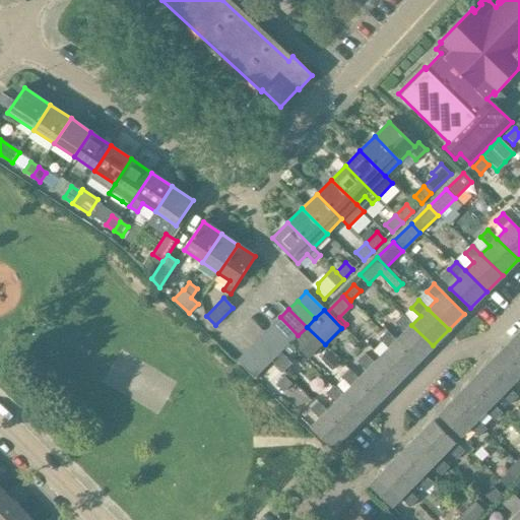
[(433,345),(411,325),(403,316),(395,324),(404,332),(396,340),(417,362),(433,345)]
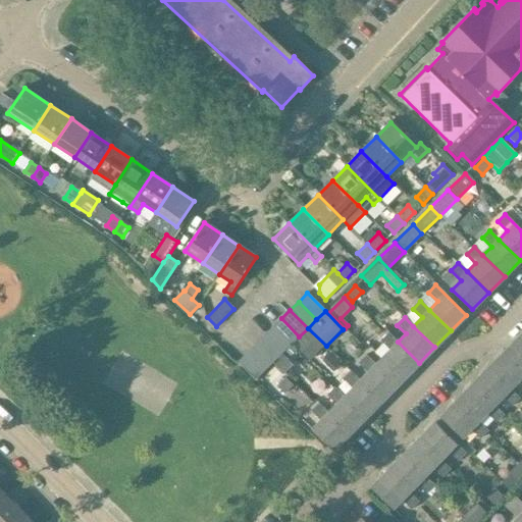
[(299,336),(281,318),(272,327),(291,346),(299,336)]
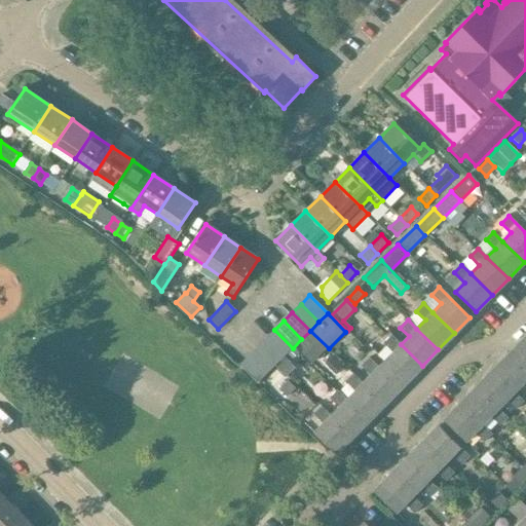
[(293,348),(274,330),(265,339),(284,357),(293,348)]
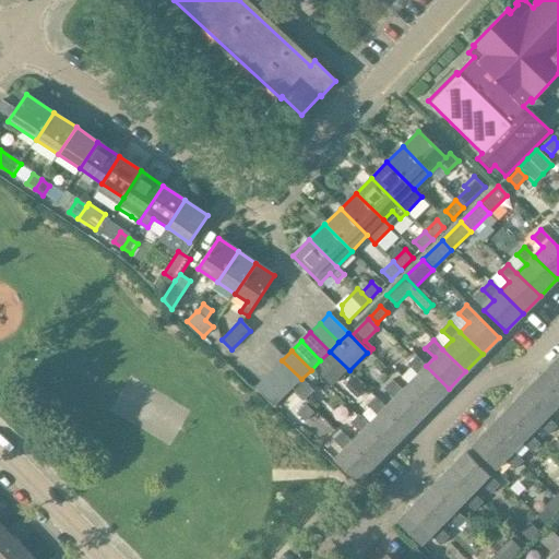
[(449,389),(426,366),(416,357),(408,365),(417,375),(408,384),(431,407),(449,389)]
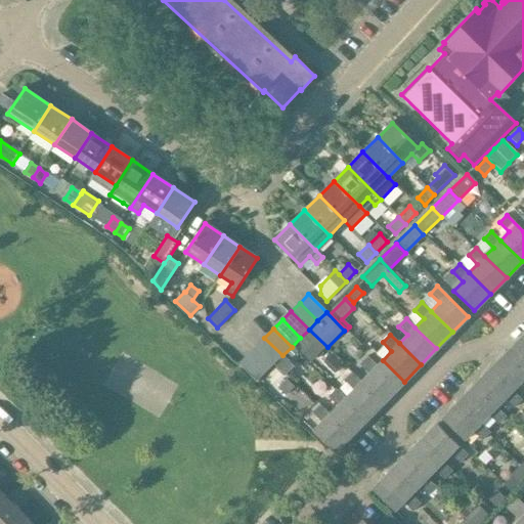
[(523,335),(513,347),(523,358),(523,335)]
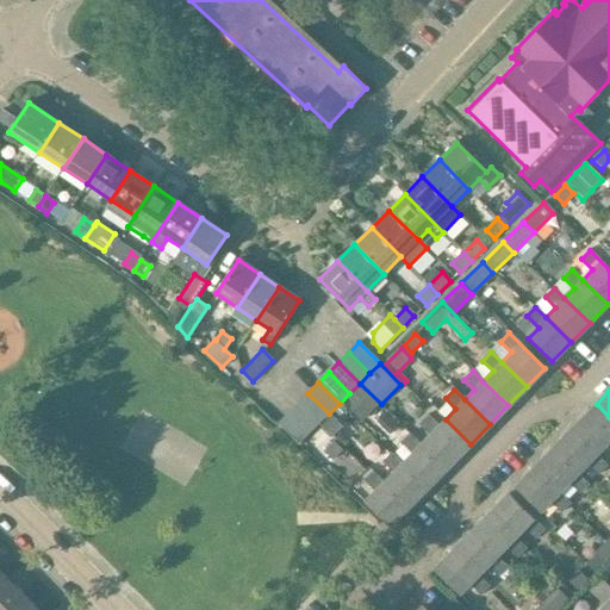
[(329,414),(307,393),(298,403),(318,424),(329,414)]
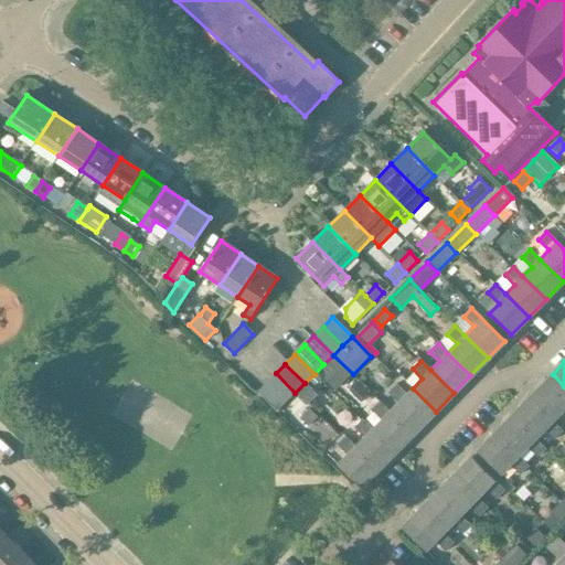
[(323,383),(333,374),(323,364),(315,374),(323,383)]
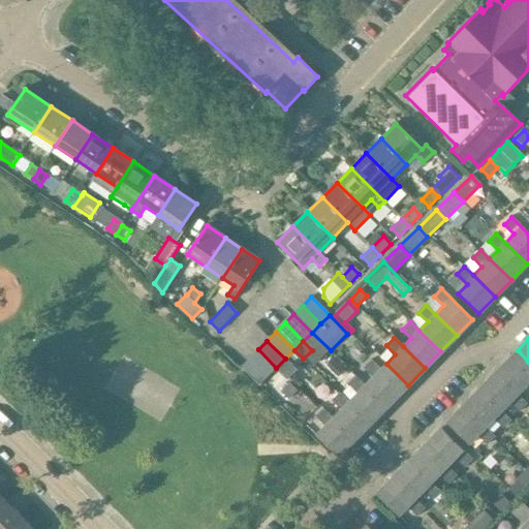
[(276,368),(258,349),(249,358),(268,376),(276,368)]
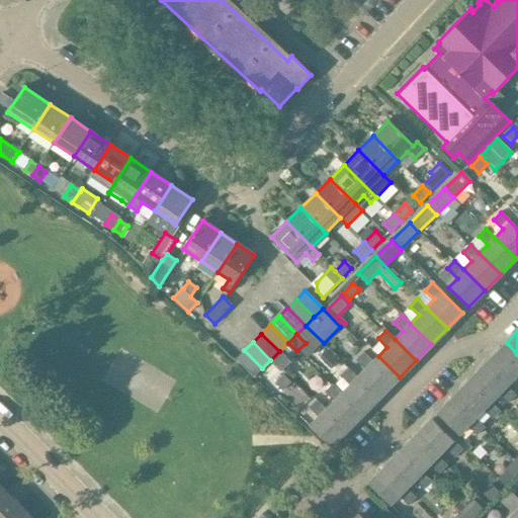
[(517,354),(507,343),(485,365),(507,387),(515,378),(517,380),(517,354)]
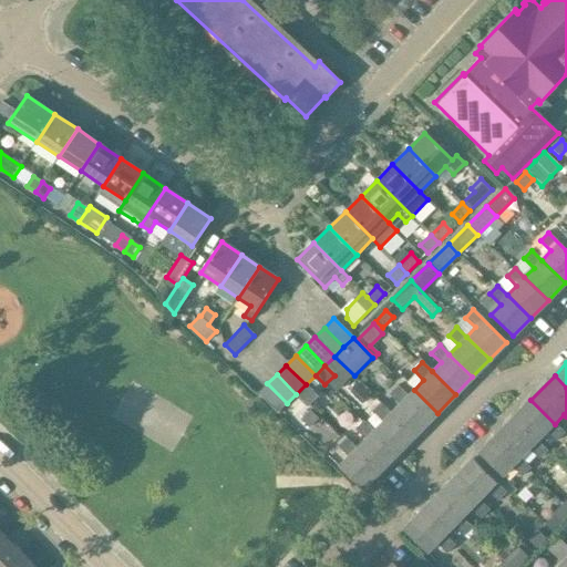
[(287,403),(267,383),(258,393),(278,413),(287,403)]
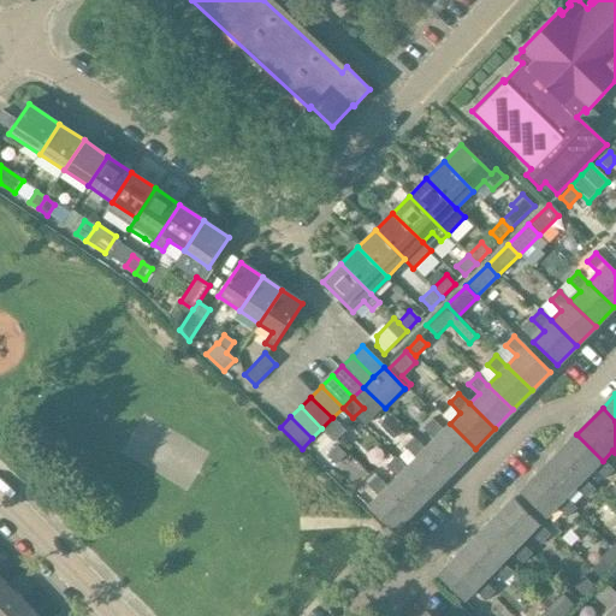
[(347,432),(332,418),(321,428),(336,442),(347,432)]
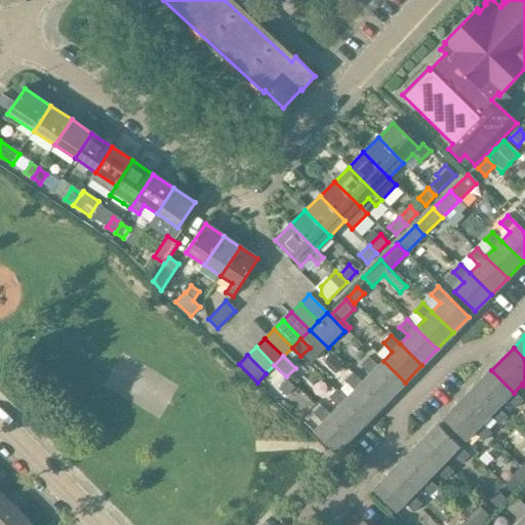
[(368,358),(361,365),(370,374),(362,382),(384,404),(399,389),(405,382),(384,361),(377,367),(368,358)]
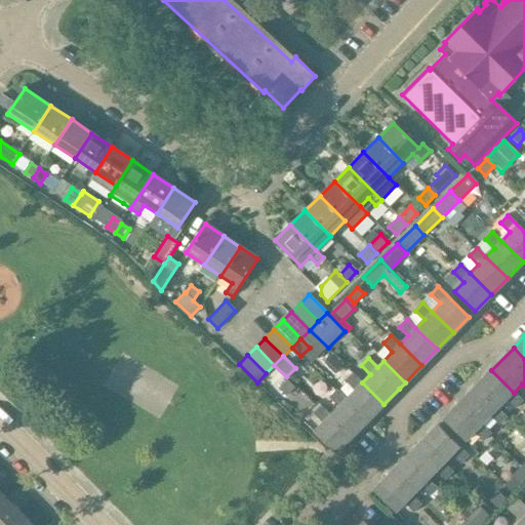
[(514,393),(491,370),(476,387),(497,408),(507,400),(516,408),(523,401),(514,393)]
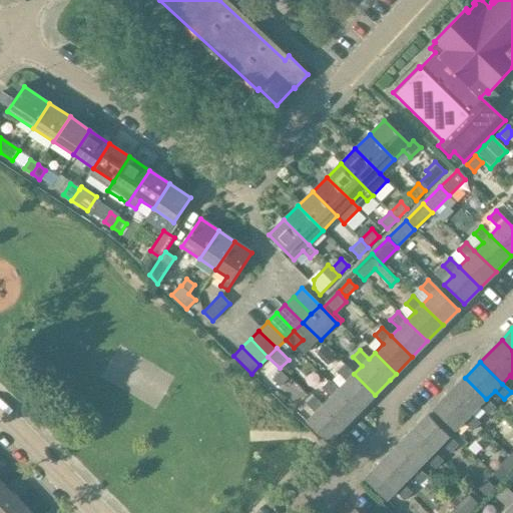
[(262,383),(277,369),(270,363),(255,377),(262,383)]
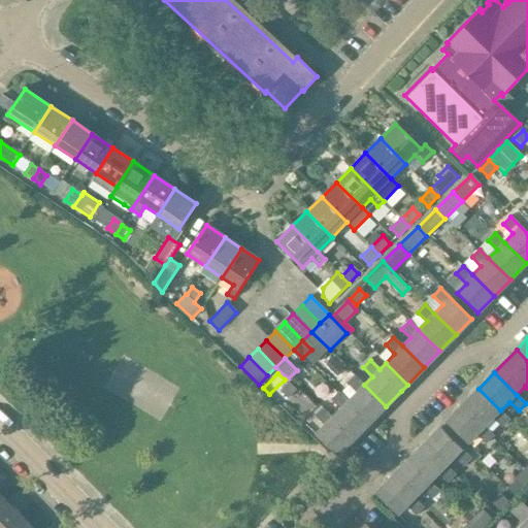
[(386,406),(364,385),(355,376),(348,384),(356,393),(348,401),(369,423),(386,406)]
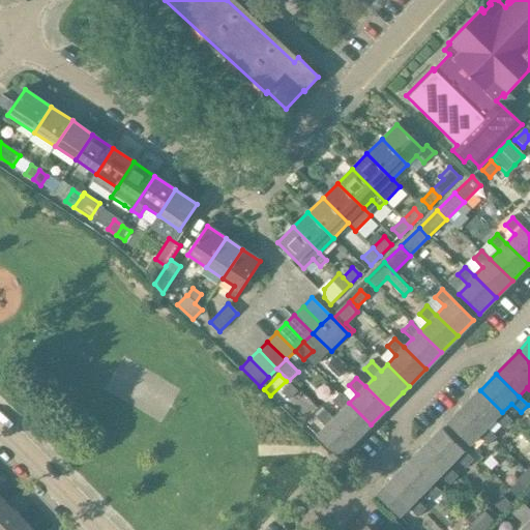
[(288,402),(297,392),(290,385),(281,394),(288,402)]
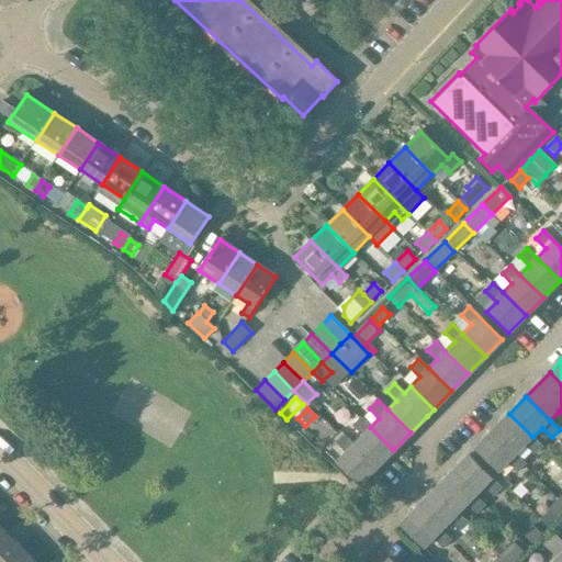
[(532,437),(509,414),(492,431),(516,454),(525,445),(535,454),(542,447),(532,437)]
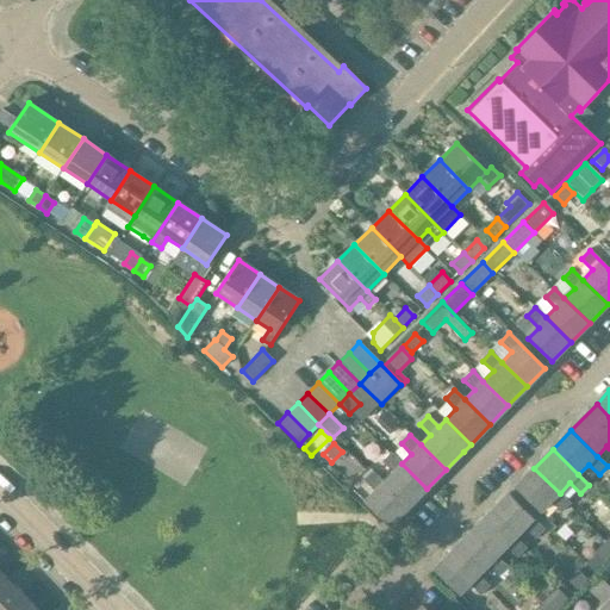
[(427,489),(402,464),(392,453),(384,462),(393,472),(384,483),(409,506),(427,489)]
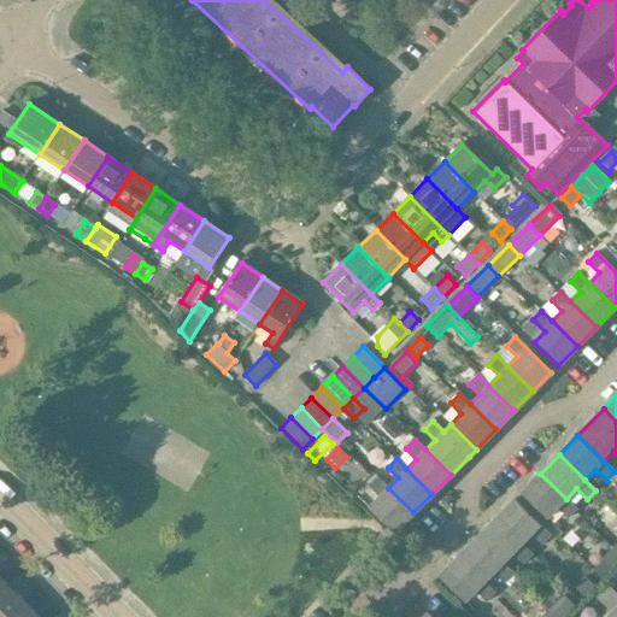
[(566,499),(540,474),(521,493),(547,518),(557,507),(568,518),(576,510),(566,499)]
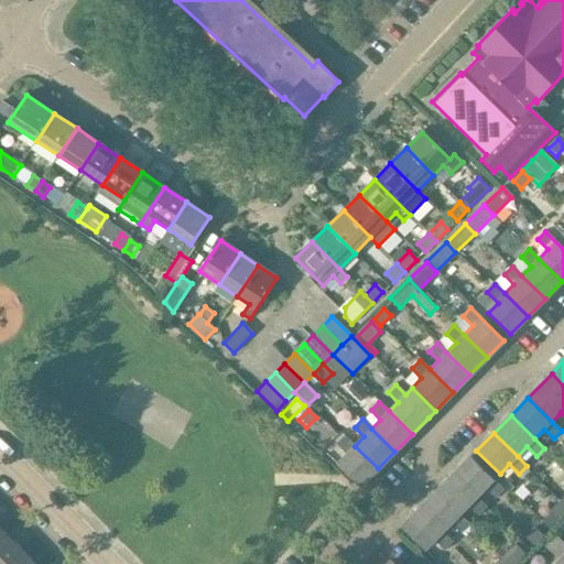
[(378,468),(355,446),(345,436),(337,444),(347,453),(336,464),(360,487),(378,468)]
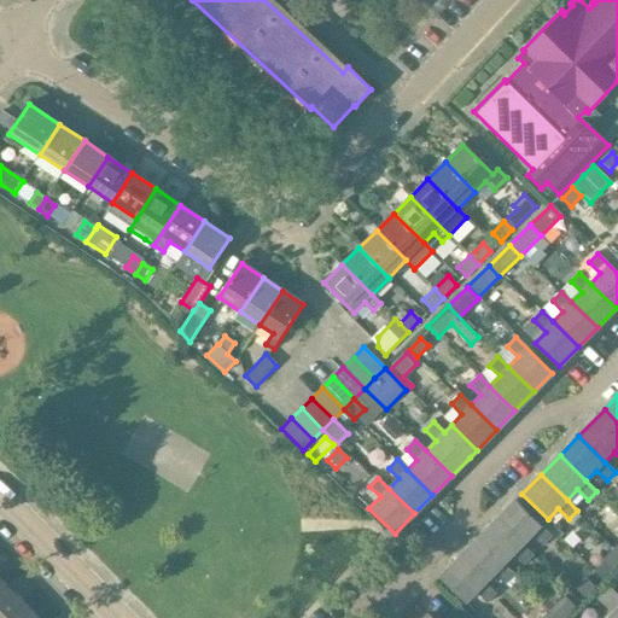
[(551,536),(514,501),(496,520),(522,546),(532,535),(542,546),(551,536)]
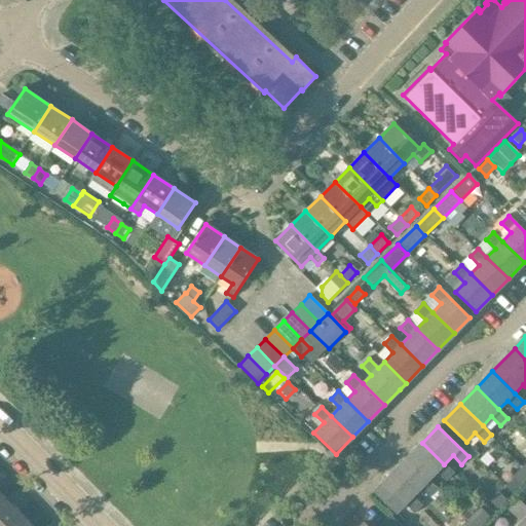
[(444,464),(422,443),(406,458),(428,481),(437,472),(446,480),(453,473),(444,464)]
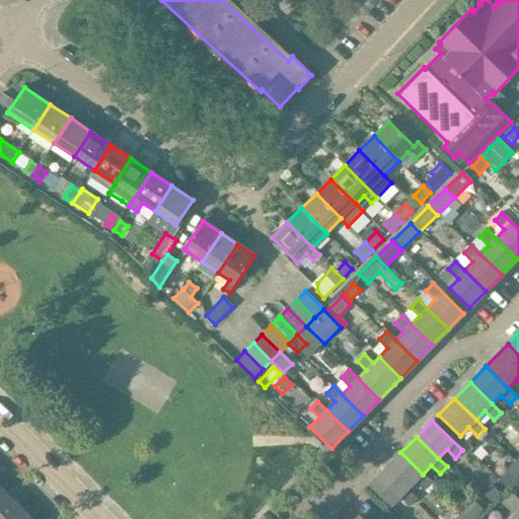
[(423,474),(400,452),(385,468),(406,490),(416,480),(425,490),(432,483),(423,474)]
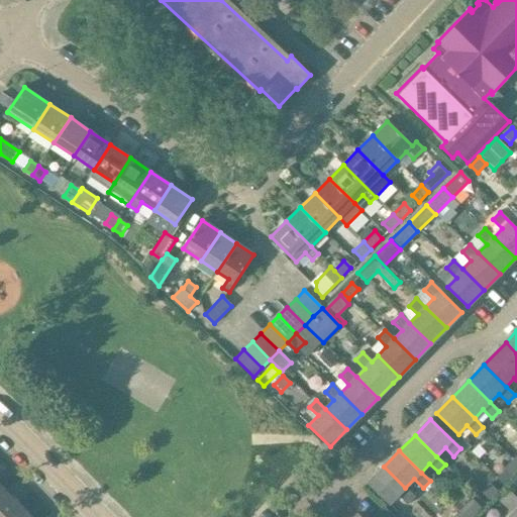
[(512,475),(516,469),(516,464),(512,460),(505,468),(512,475)]
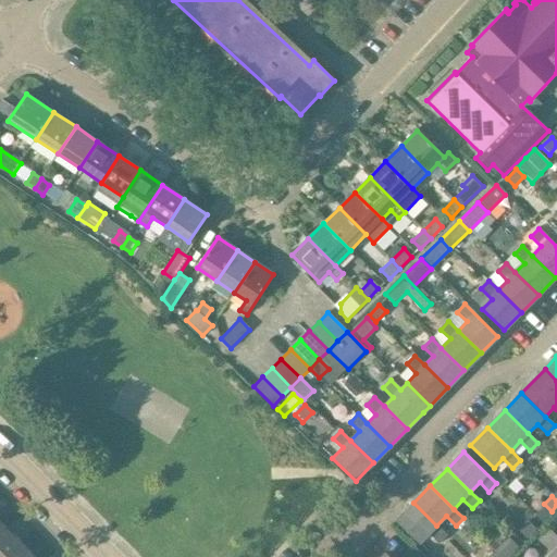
[(446,535),(436,525),(413,503),(396,520),(420,543),(430,533),(438,543),(446,535)]
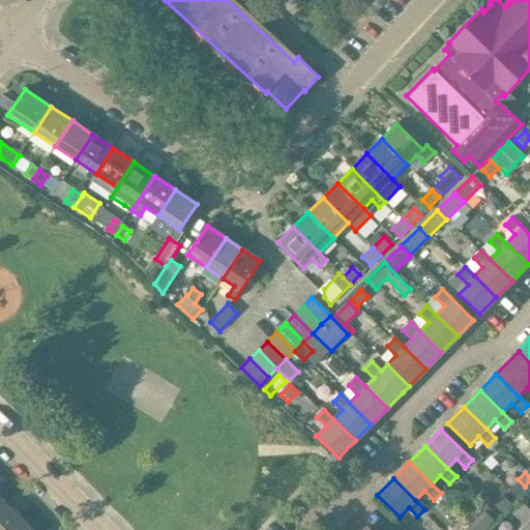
[(501,511),(509,502),(502,495),(493,504),(501,511)]
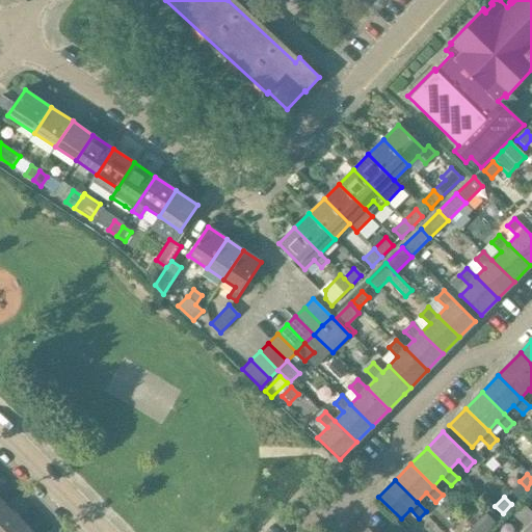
[(0,531),(8,531),(22,519),(6,503),(0,508),(0,531)]
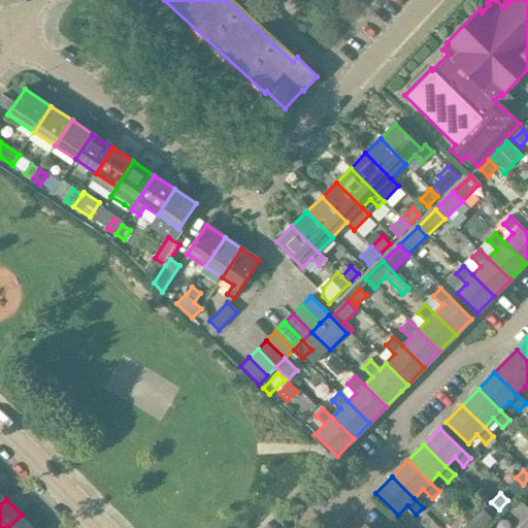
[(474,527),(481,527),(491,518),(482,508),(469,522),(474,527)]
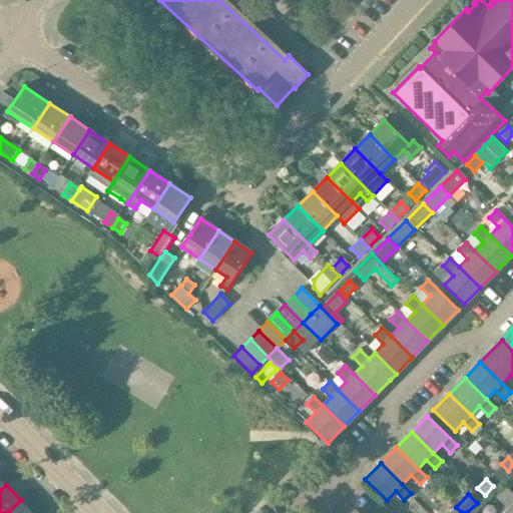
[(33,512),(21,500),(8,512),(33,512)]
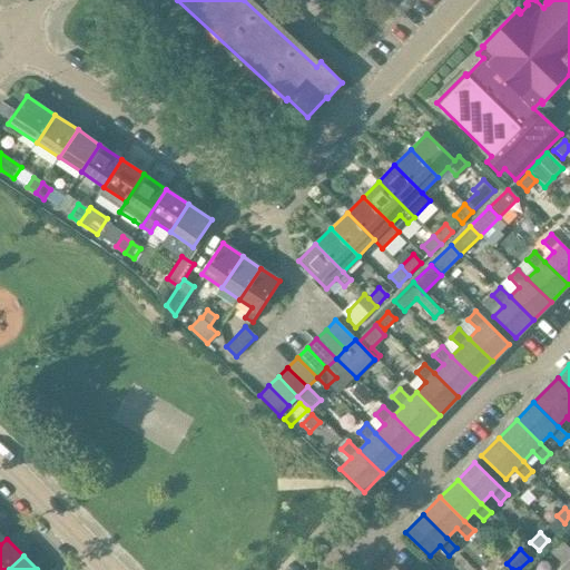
[(569,569),(569,559),(559,569),(569,569)]
